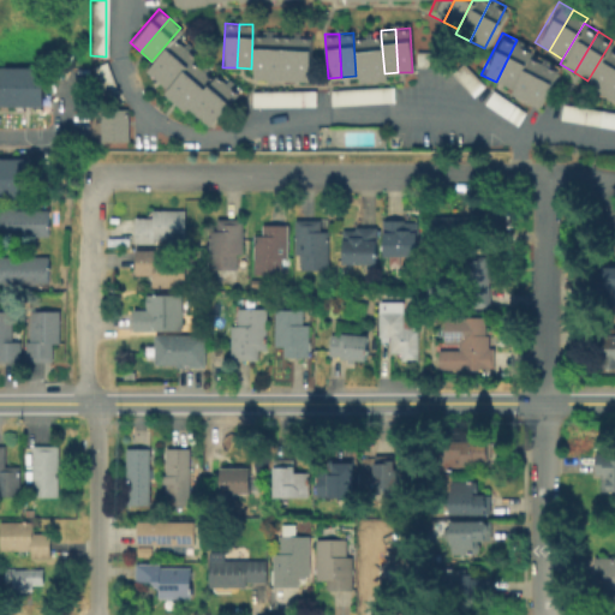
[(144,70),(151,61),(173,36),(184,46),(155,79),(144,70)]
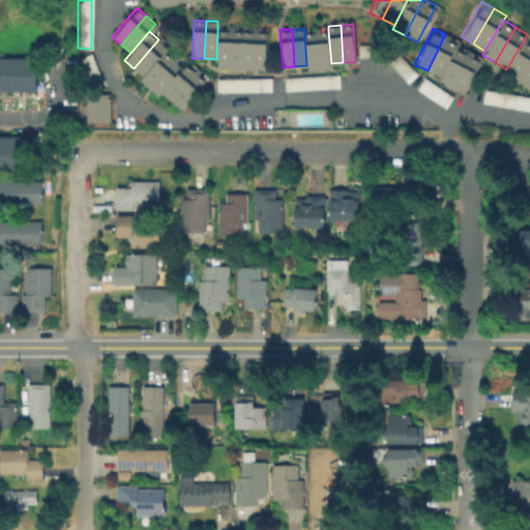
[(215,68),(216,59),(217,31),(230,31),(228,69),(215,68)]
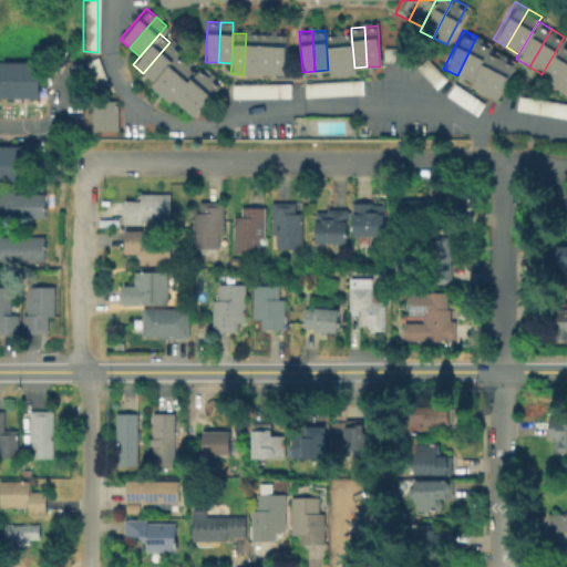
[(244,74),(246,33),(258,33),(257,74),(244,74)]
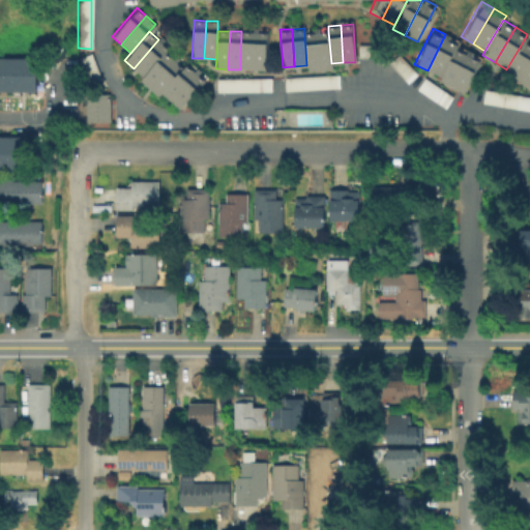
[(240,69),(241,31),(254,32),(253,70),(240,69)]
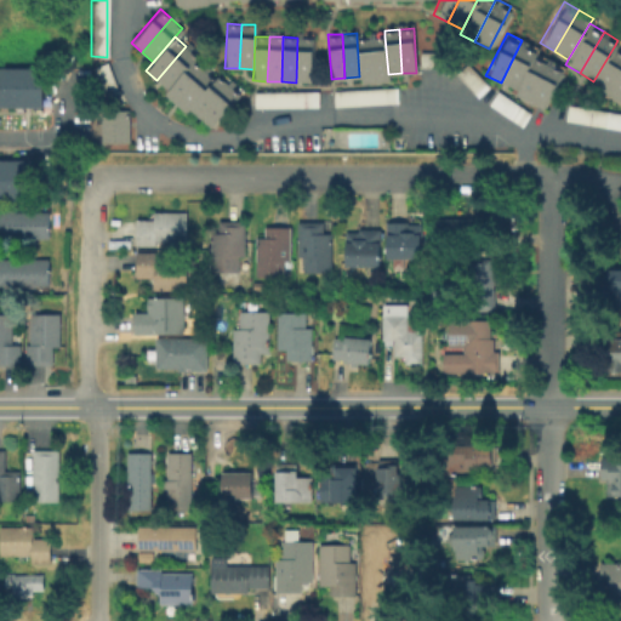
[(360,83),(359,77),(357,38),(371,36),(374,81),(360,83)]
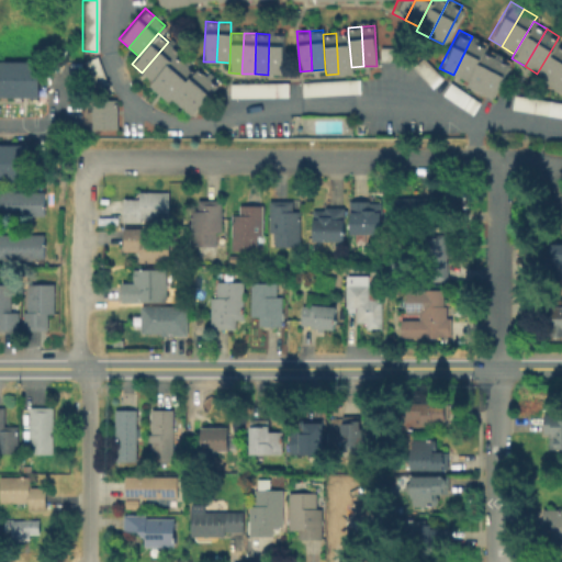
[(338,74),(336,33),(348,33),(351,67),(351,72),(338,74)]
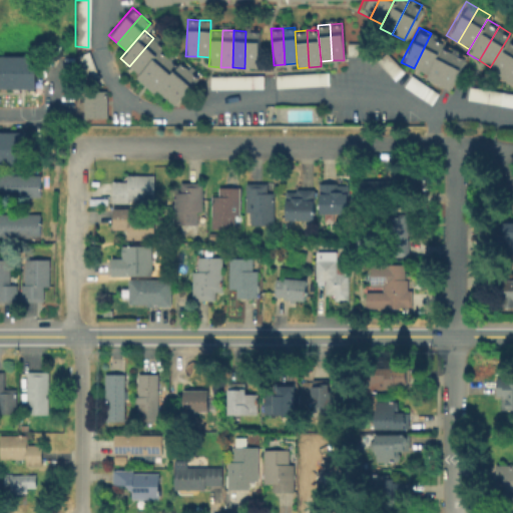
[(244,68),(245,31),(258,32),(255,68),(244,68)]
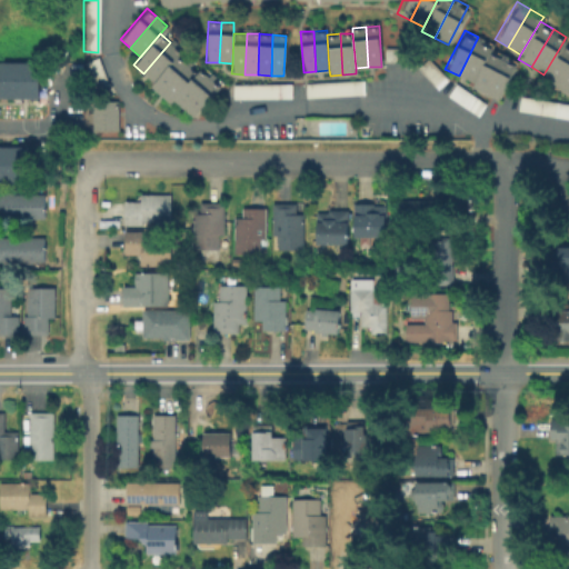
[(459,76),(478,37),(491,43),(489,48),(472,82),(459,76)]
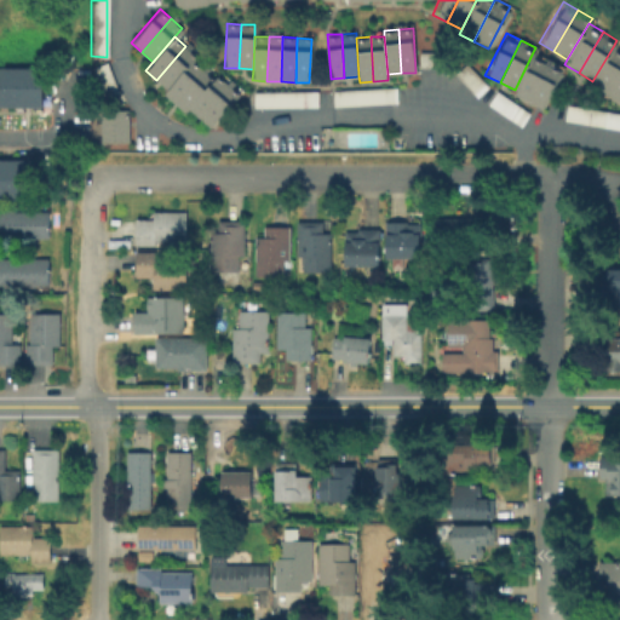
[(619,47),(619,67),(604,93),(590,85),(592,81),(614,45),(619,47)]
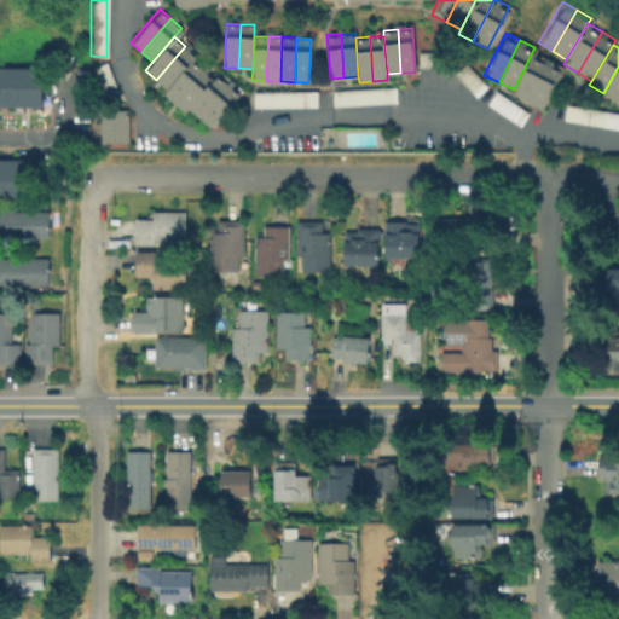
[(156,80),(185,46),(195,55),(191,59),(166,88),(156,80)]
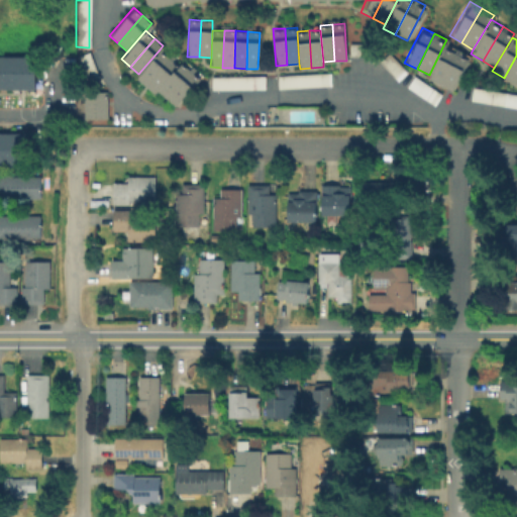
[(370,43),(369,57),(348,57),(348,42),(370,43)]
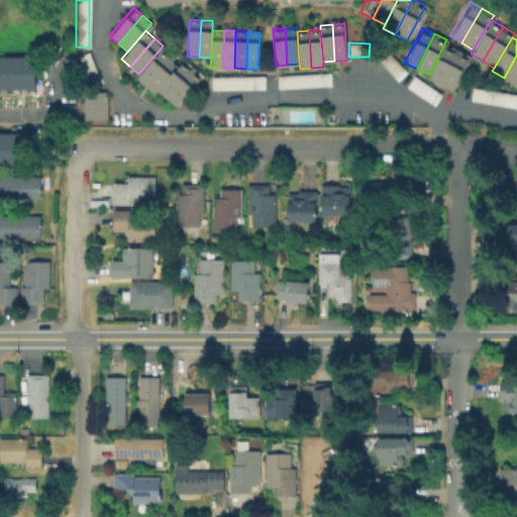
[(426,79),(429,75),(444,43),(456,49),(438,85),(426,79)]
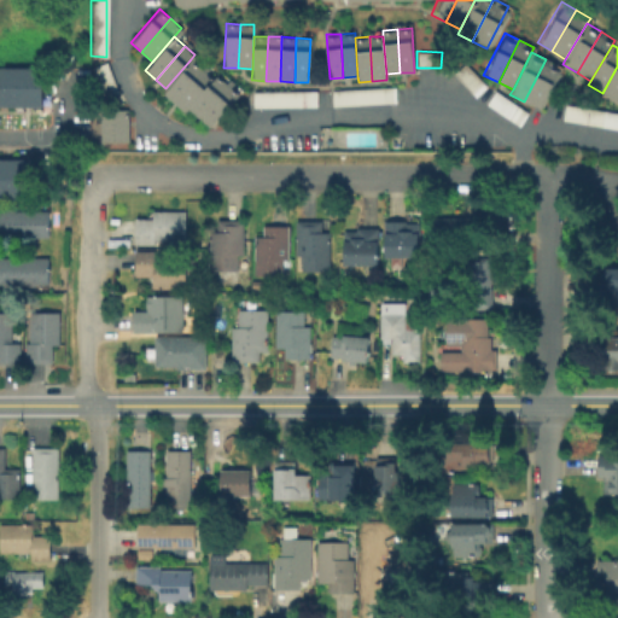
[(162,92),(165,88),(191,59),(202,68),(173,101),(162,92)]
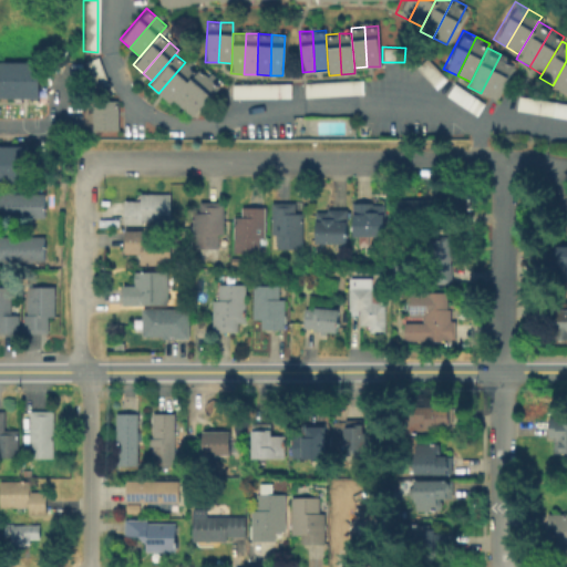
[(481,93),(501,54),(514,61),(495,100),(481,93)]
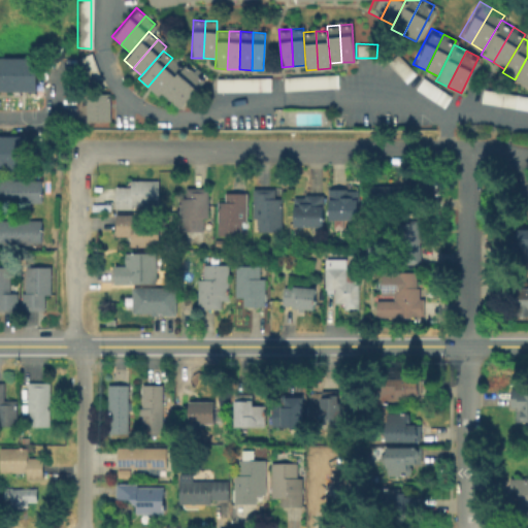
[(98,78),(86,83),(76,58),(89,53),(98,78)]
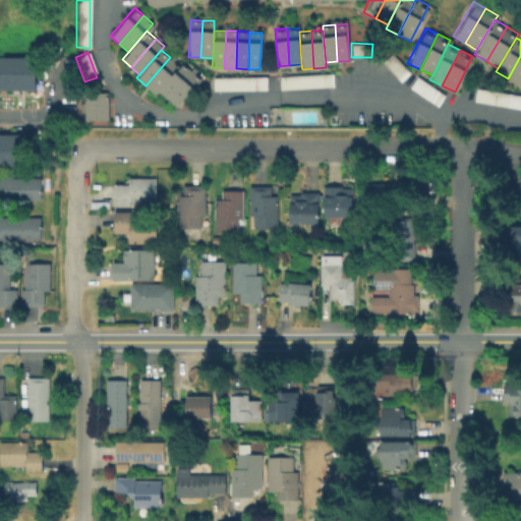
[(411,73),(401,82),(383,63),(393,54),(411,73)]
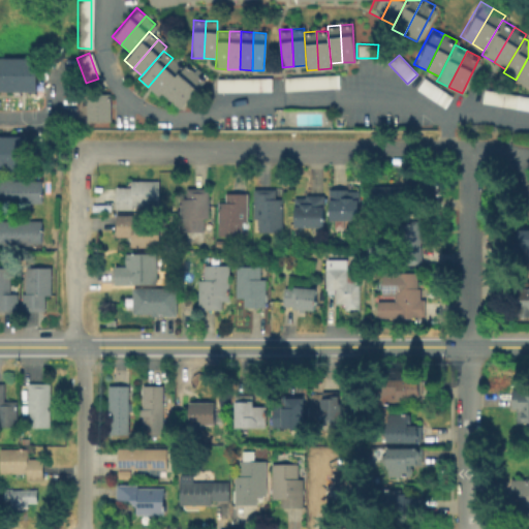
[(34,90),(0,90),(0,56),(34,56),(34,90)]
